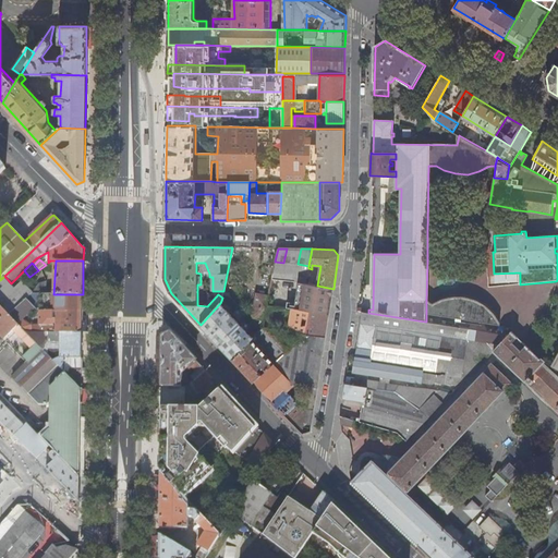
[(298,264),(275,263),(273,279),(294,282),(298,264)]
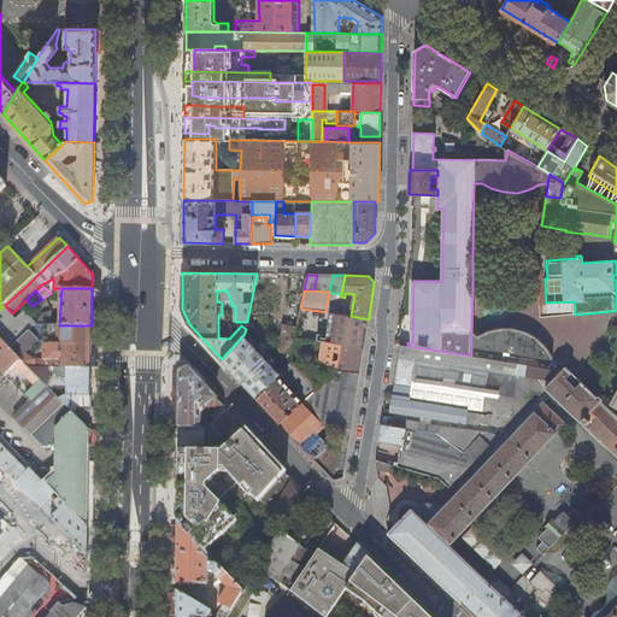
[(329,292),(325,312),(335,313),(339,315),(341,297),(341,294),(329,292)]
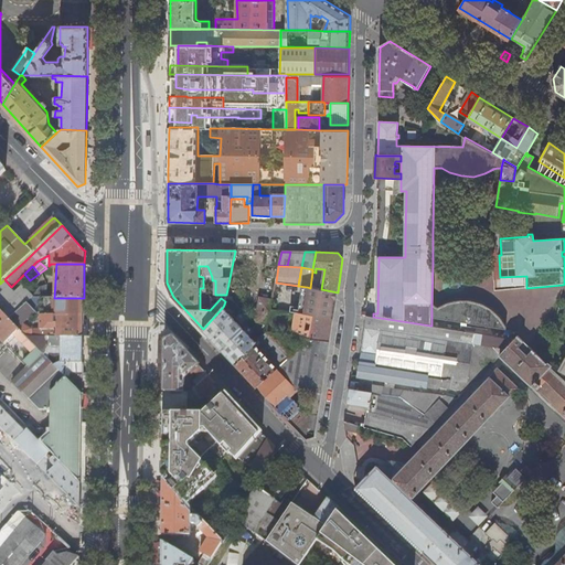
[(34,295),(23,286),(17,291),(11,287),(4,279),(0,284),(0,307),(11,319),(33,297),(48,298),(48,285),(41,284),(34,295)]
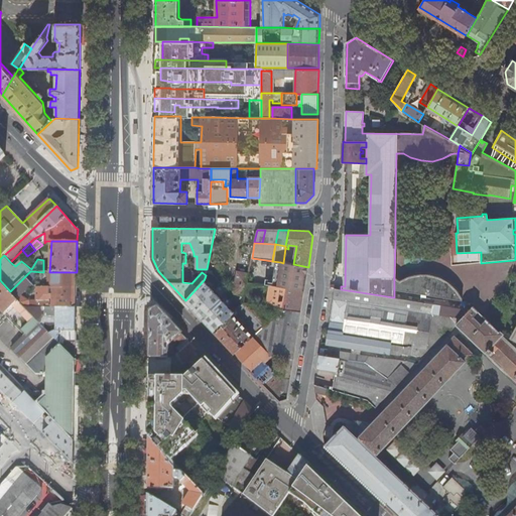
[(279,268),(307,273),(308,267),(293,264),(283,263),(280,262),(279,268)]
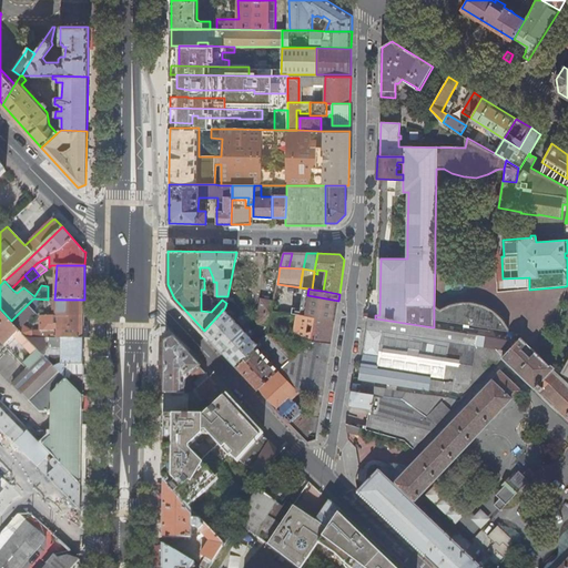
[(307,295),(304,316),(335,321),(338,301),(307,295)]
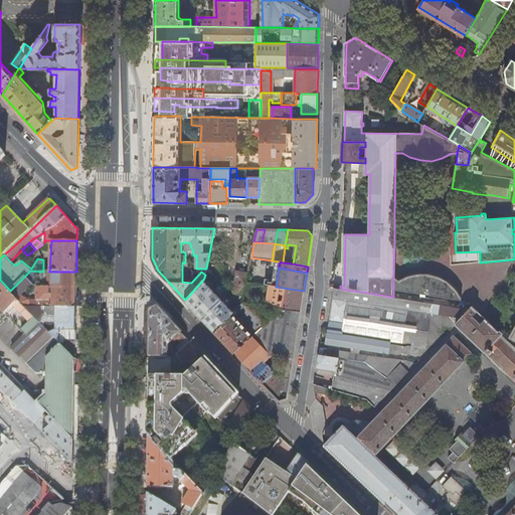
[(52,300),(51,307),(75,307),(75,291),(76,272),(49,272),(43,272),(30,271),(10,291),(19,300),(21,302),(25,306),(38,306),(38,299),(29,299),(21,295),(31,285),(34,289),(37,289),(37,294),(41,294),(41,300),(52,300)]
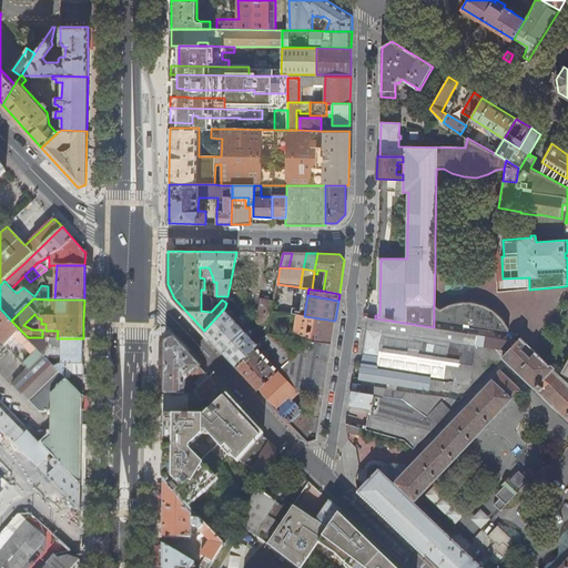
[(259,324),(269,326),(273,302),(261,300),(256,321),(259,324)]
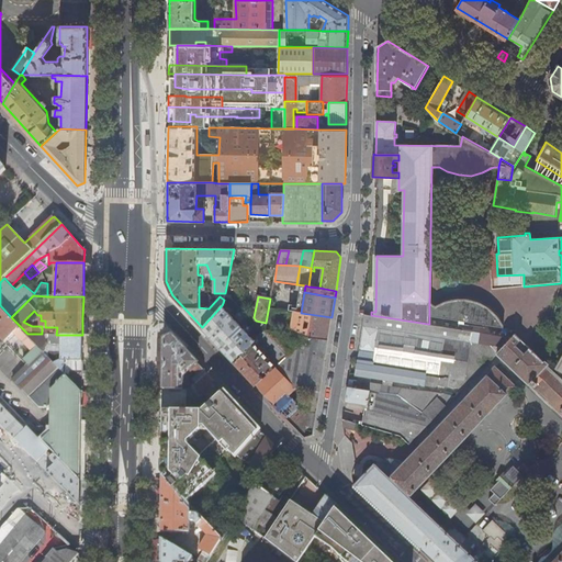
[(437,306),(429,302),(429,312),(429,316),(504,327),(504,325),(497,316),(494,313),(489,307),(484,304),(481,303),(474,300),(468,299),(459,299),(454,300),(446,302),(437,306)]
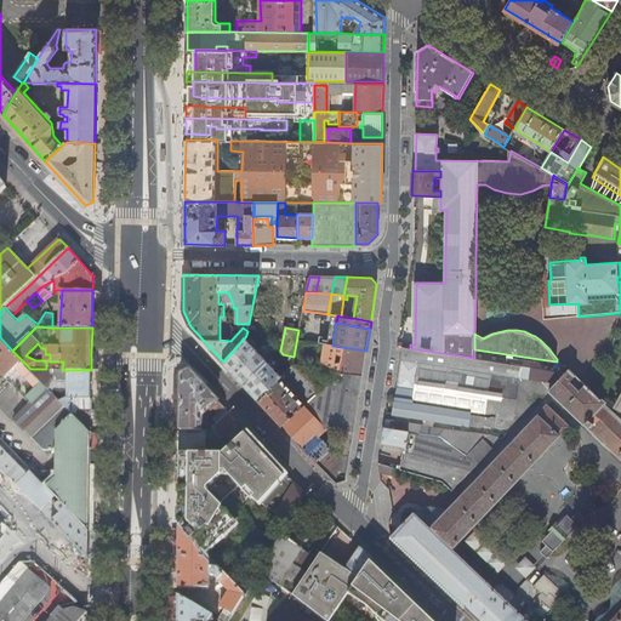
[(0,337),(0,371),(6,377),(23,362),(12,351),(0,337)]
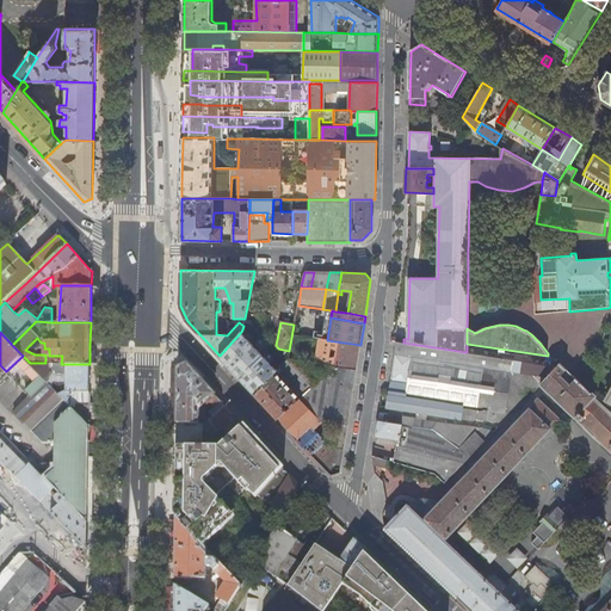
[(277,370),(241,332),(220,356),(254,393),(277,370)]
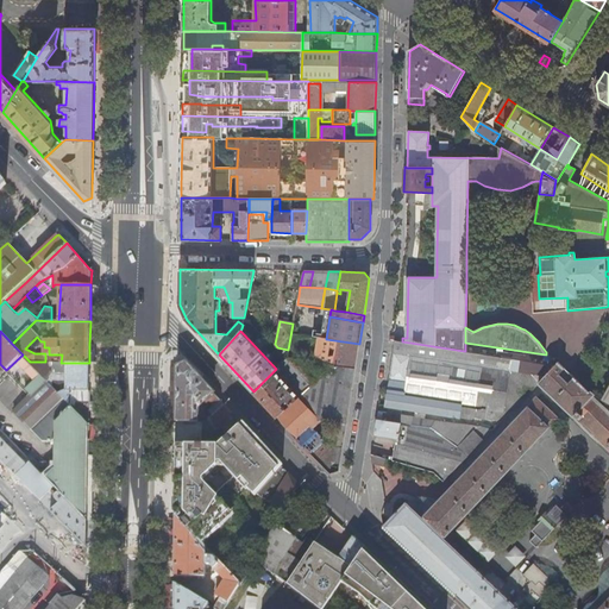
[(315,351),(314,362),(356,368),(359,344),(326,339),(318,338),(316,347),(330,350),(331,347),(336,350),(334,355),(330,356),(330,353),(315,351)]
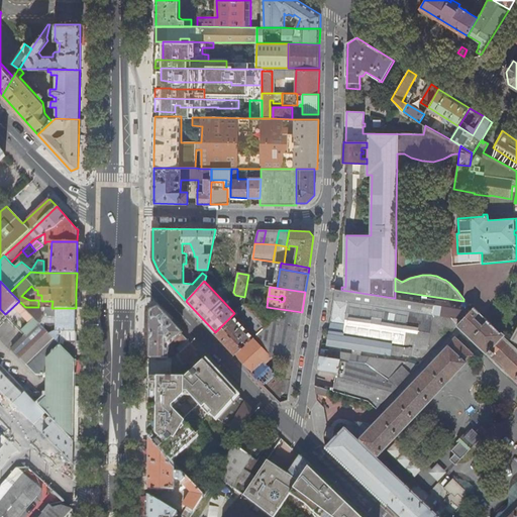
[(430,334),(439,343),(458,324),(472,310),(395,298),(394,298),(341,290),(335,289),(329,329),(330,329),(328,344),(393,354),(394,350),(421,355),(428,349),(430,334)]
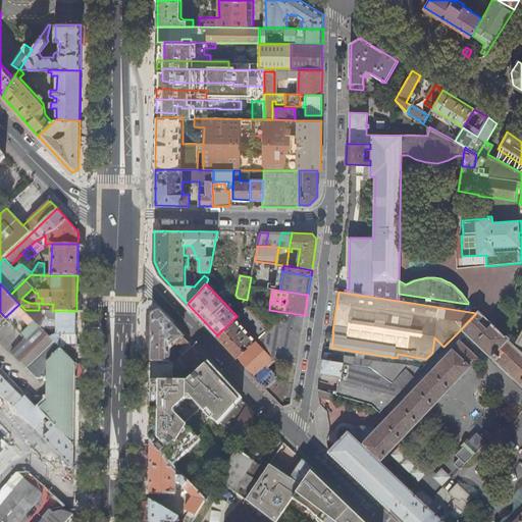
[(23,336),(38,323),(34,319),(25,310),(21,306),(7,319),(23,336)]
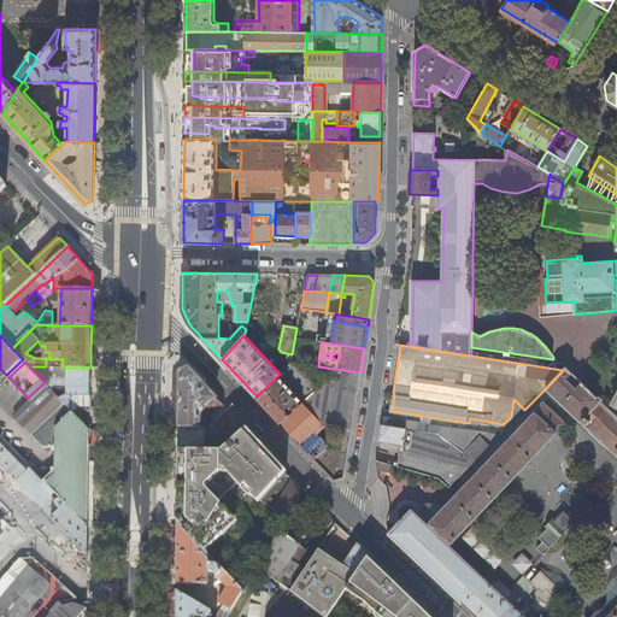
[(318,366),(291,362),(289,364),(316,392),(356,397),(360,372),(318,366)]
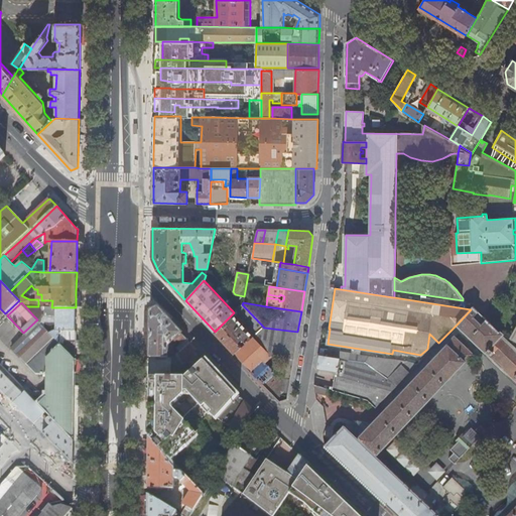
[(264,328),(242,304),(234,312),(215,332),(235,354),(247,343),(264,328)]
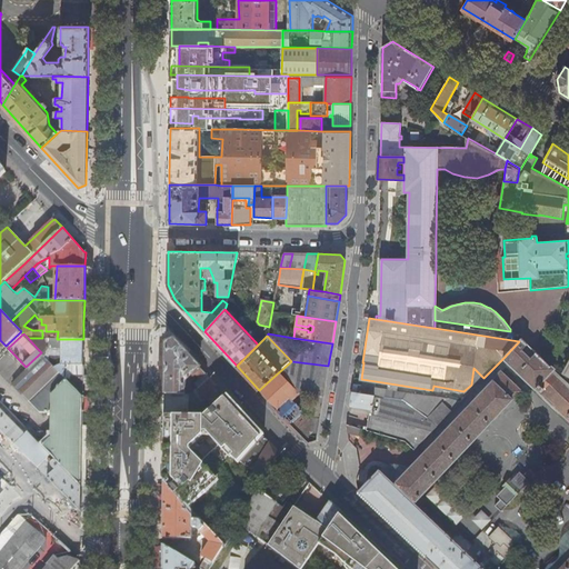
[(59,366),(56,368),(82,396),(83,339),(57,339),(42,338),(28,338),(37,348),(62,348),(61,359),(59,359),(59,366)]
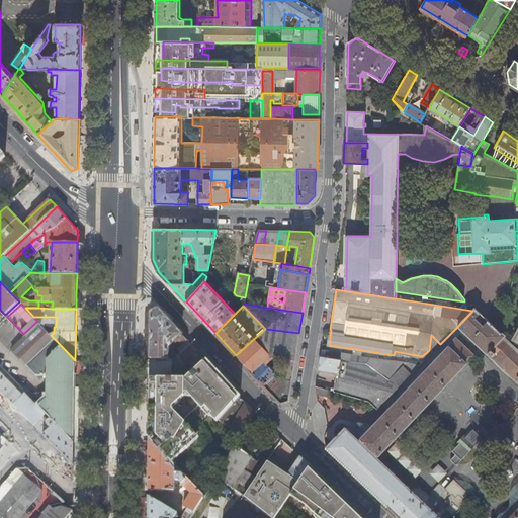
[(517,348),(502,332),(476,308),(472,311),(459,325),(517,380),(517,348)]
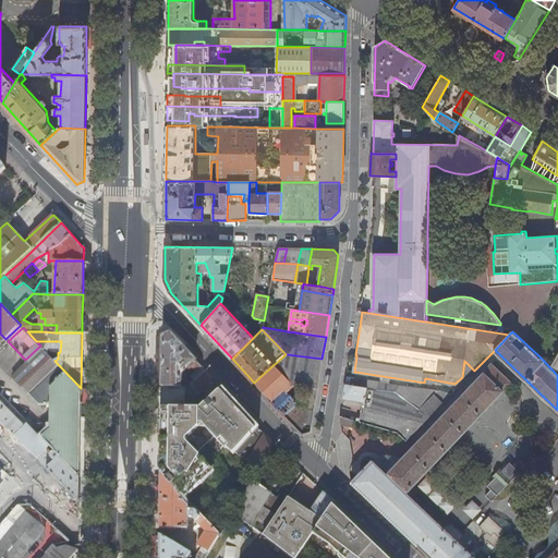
[(191,380),(192,383),(205,370),(171,334),(164,337),(164,349),(164,373),(162,387),(182,387),(182,374),(191,366),(196,372),(192,377),(193,378),(191,380)]
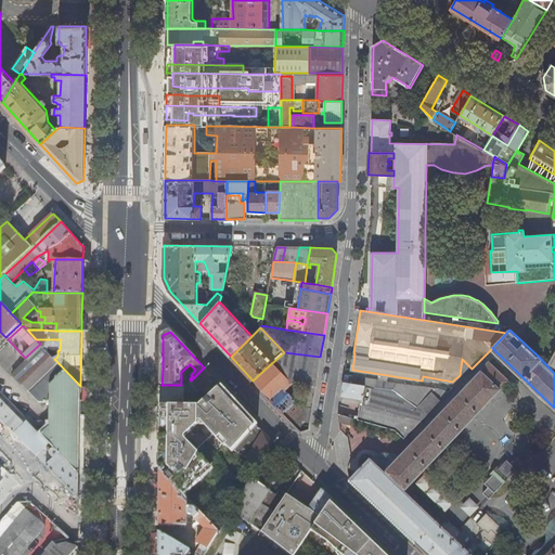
[(48,425),(39,433),(51,444),(80,475),(80,455),(80,386),(54,359),(42,347),(13,376),(40,403),(51,402),(51,408),(47,408),(47,412),(51,415),(50,424),(50,427),(48,425)]
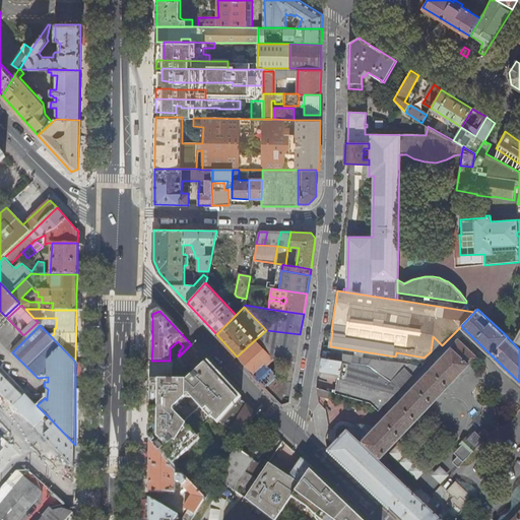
[(249,345),(264,347),(266,330),(249,345)]
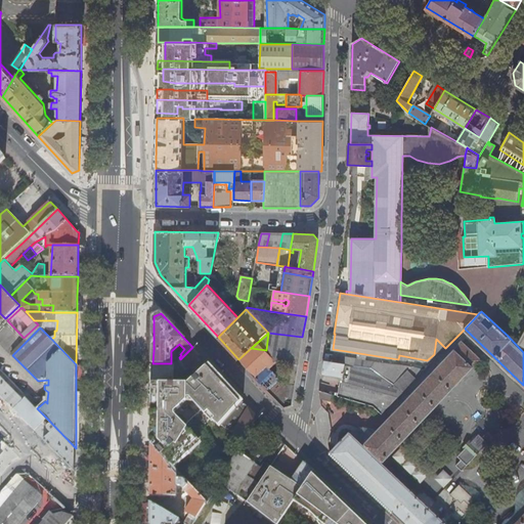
[(266,350),(300,355),(302,337),(268,333),(266,350)]
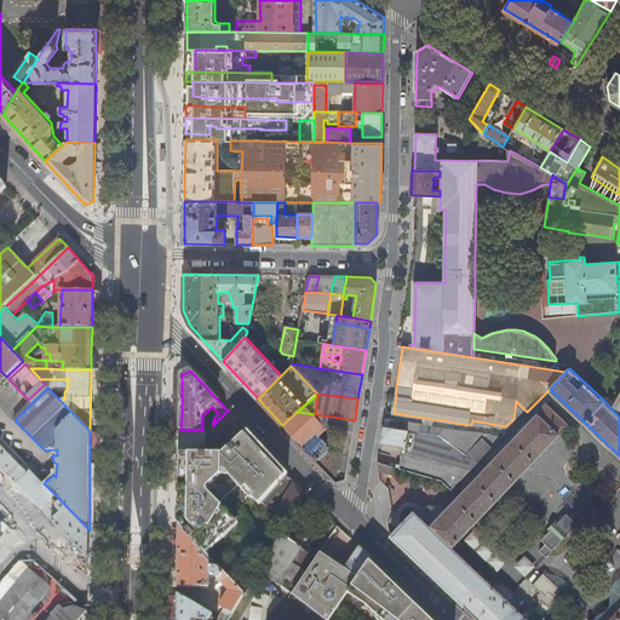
[(431,527),(414,510),(391,534),(471,610),(480,619),(619,619),(619,608),(608,619),(528,619),(506,598),(452,546),(568,425),(547,406),(431,527)]
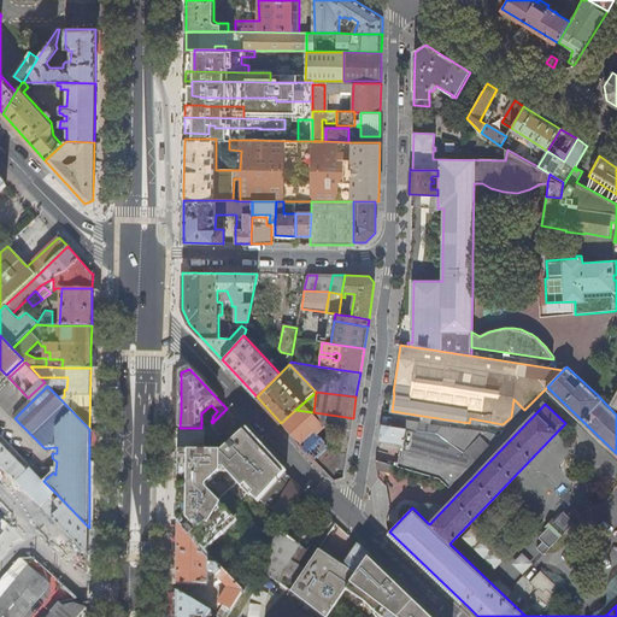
[(313,412),(295,410),(281,423),(291,433),(313,412)]
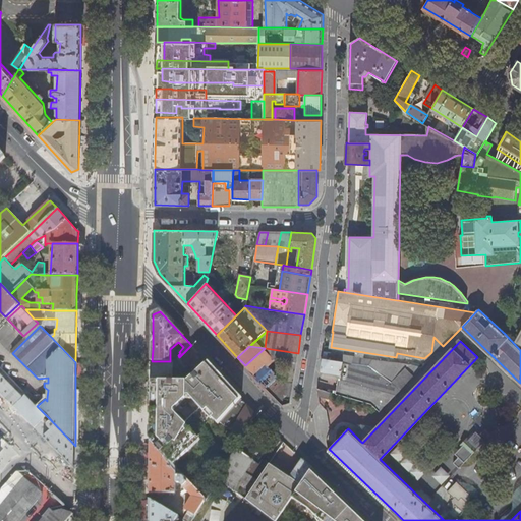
[(285,383),(286,383),(293,384),(297,355),(290,354),(285,383)]
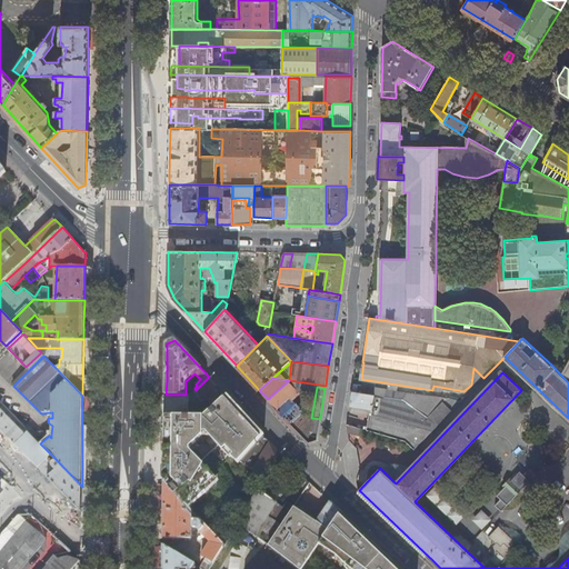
[(380,393),(380,396),(403,400),(425,415),(439,425),(445,418),(452,410),(443,402),(438,408),(427,400),(423,398),(408,393),(387,390),(386,395),(380,393)]
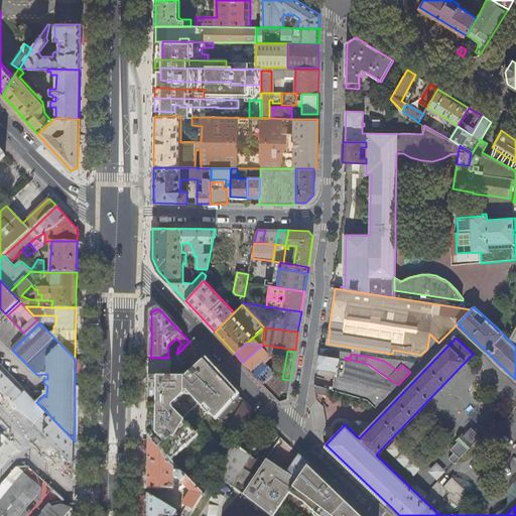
[(259,355),(247,366),(263,383),(274,373),(277,370),(274,368),(272,370),(266,363),(269,360),(265,355),(263,355),(260,357),(259,355)]
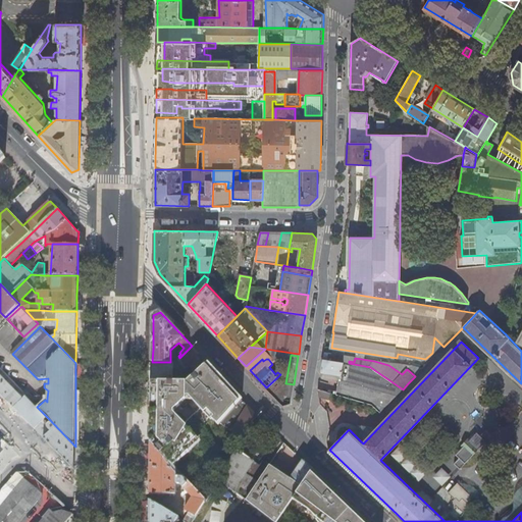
[(341,375),(336,394),(372,404),(381,412),(403,389),(389,380),(370,367),(349,363),(323,359),(321,372),(341,375)]
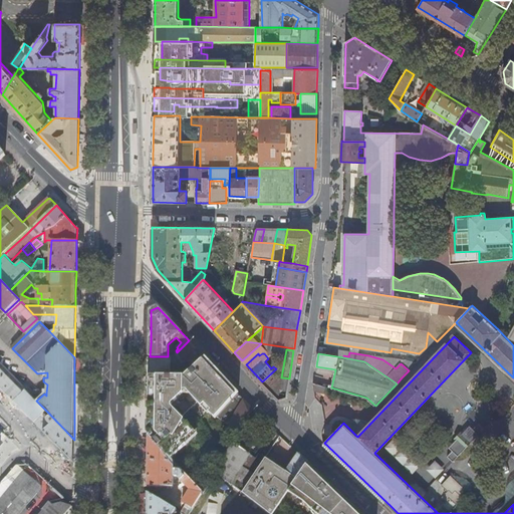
[(170,371),(170,356),(168,356),(150,356),(150,376),(185,377),(185,372),(170,371)]
